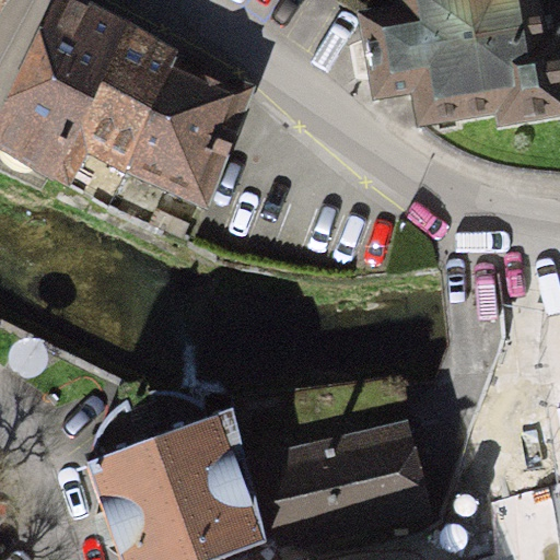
[(81,0),(55,0),(0,112),(0,152),(53,177),(129,26),(81,0)]
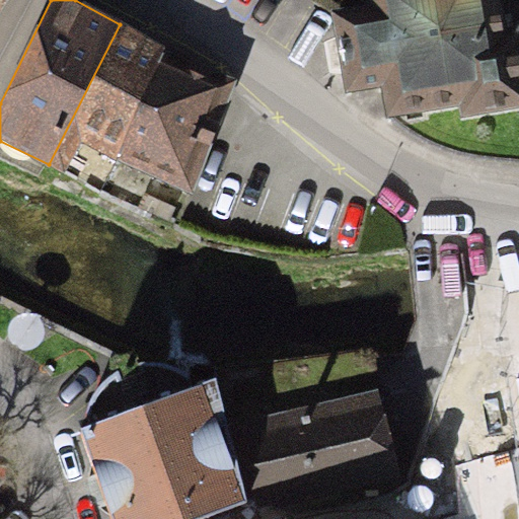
[(0,0),(0,13),(8,0),(0,0)]
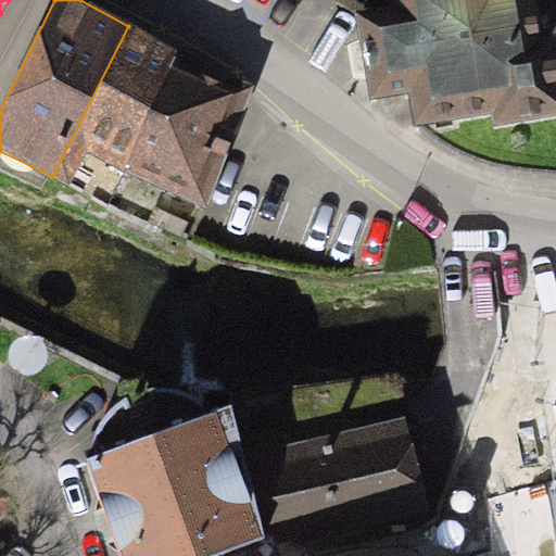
[(540,33),(534,0),(389,0),(391,7),(353,13),(367,103),(409,98),(414,128),(495,115),(497,128),(555,118),(555,42),(554,30),(540,33)]
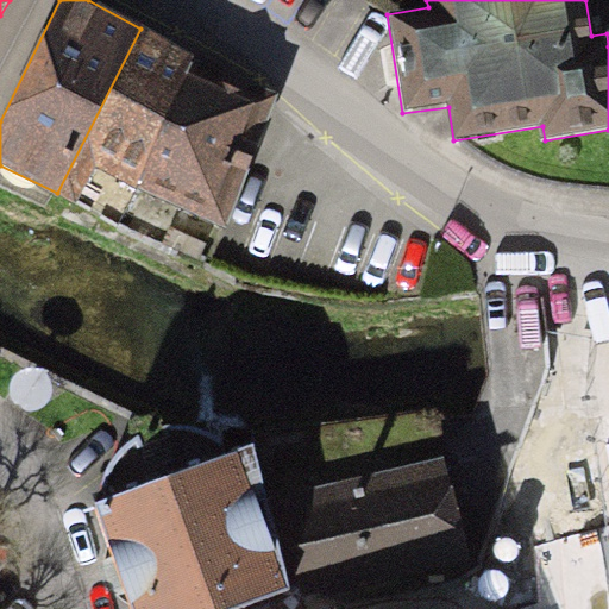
[(198,57),(140,29),(57,193),(75,202),(94,163),(133,183),(198,57)]
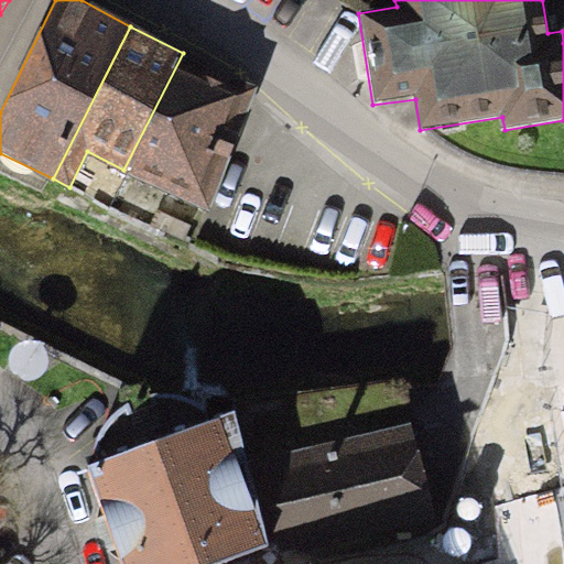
[(258,87),(183,53),(123,170),(206,209),(220,177),(258,87)]
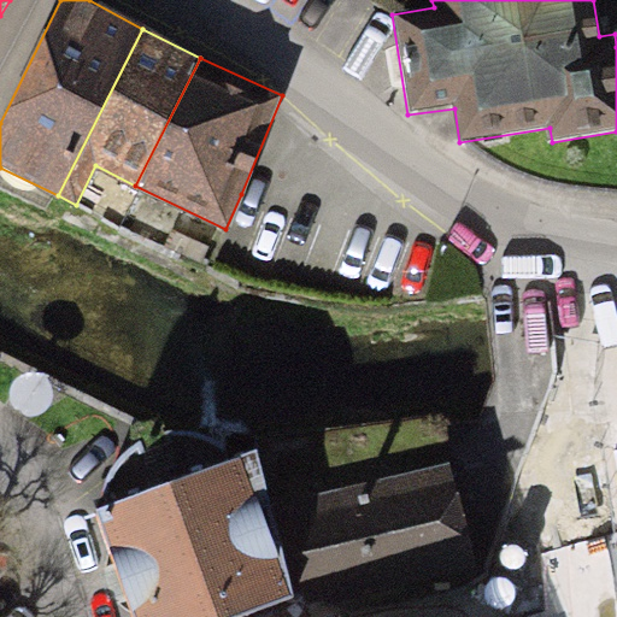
[(433,422),(257,446),(259,452),(298,598),(331,592),(331,595),(471,564),(433,422)]
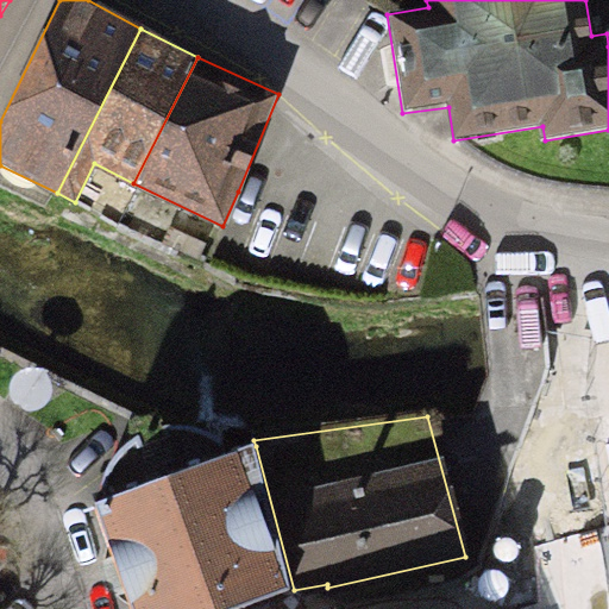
[(239,608),(294,590),(256,446),(226,457),(225,452),(218,443),(207,437),(196,432),(184,431),(173,429),(162,431),(150,433),(139,438),(127,444),(119,452),(111,462),(106,472),(102,484),(102,496),(105,501),(93,504),(130,608),(239,608)]
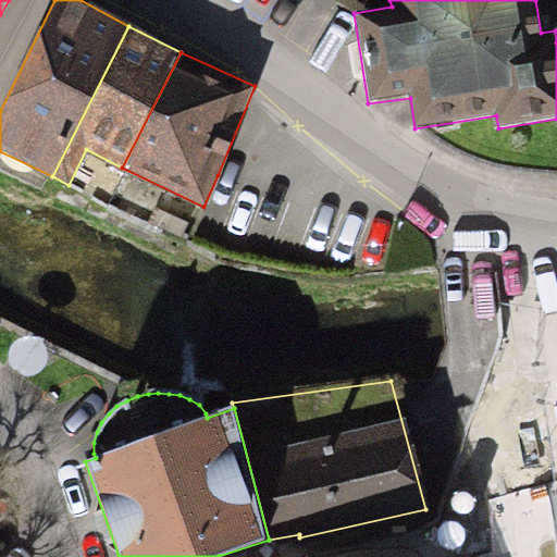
[(274,556),(269,540),(219,556),(274,556)]
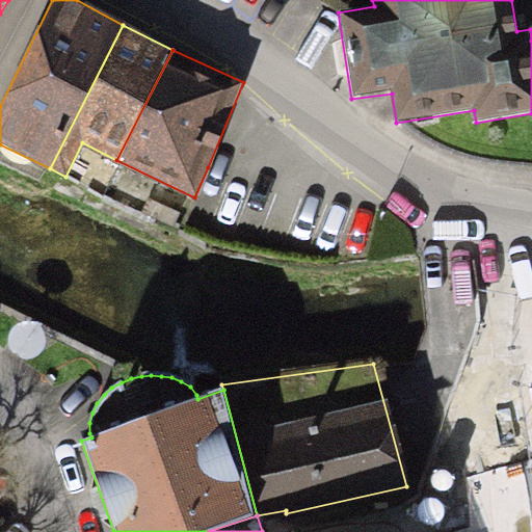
All buildings are outlined.
